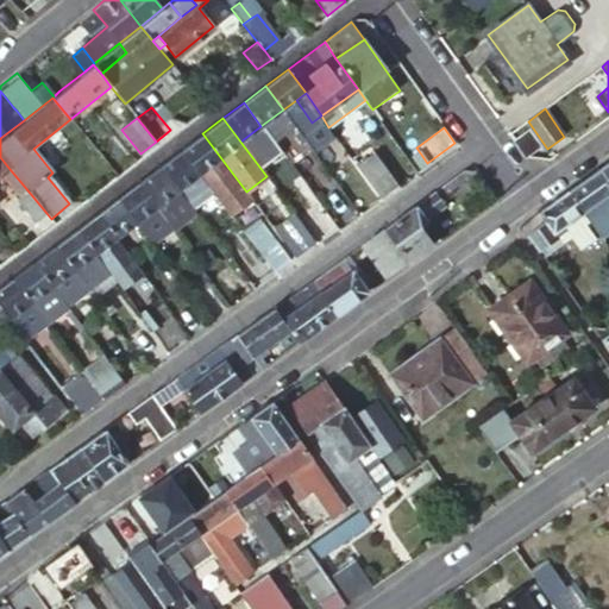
[(529,127),(512,140),(525,157),(541,145),(529,127)]
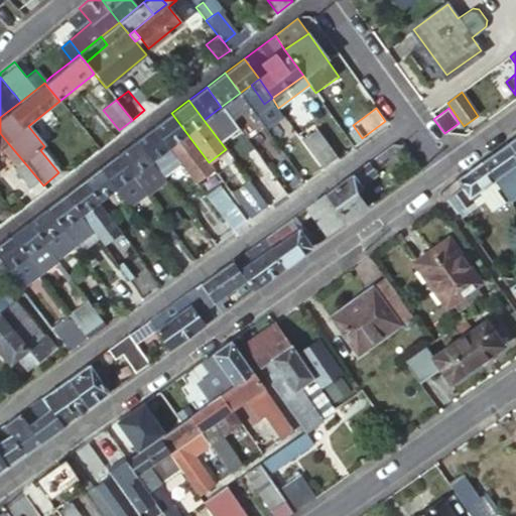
[(209,162),(171,113),(154,127),(169,147),(195,181),(213,168),(209,162)]
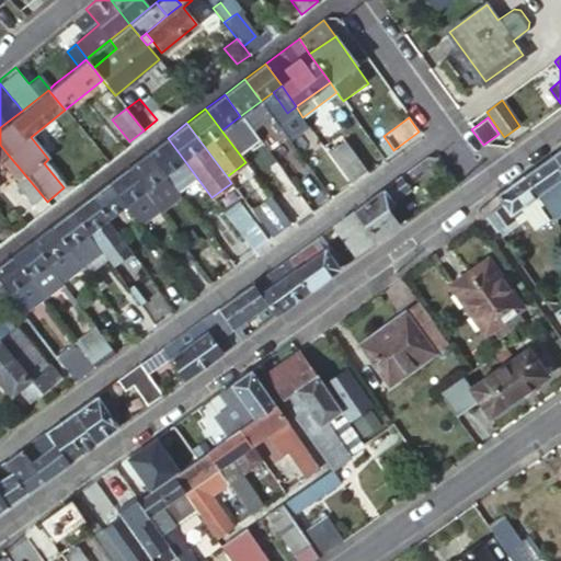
[(241,141),(276,192),(274,194),(293,220),(309,209),(255,132),(241,141)]
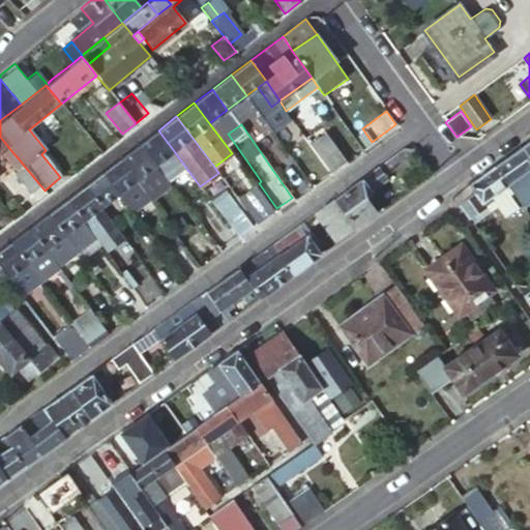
[(174,151),(158,130),(140,145),(155,166),(174,151)]
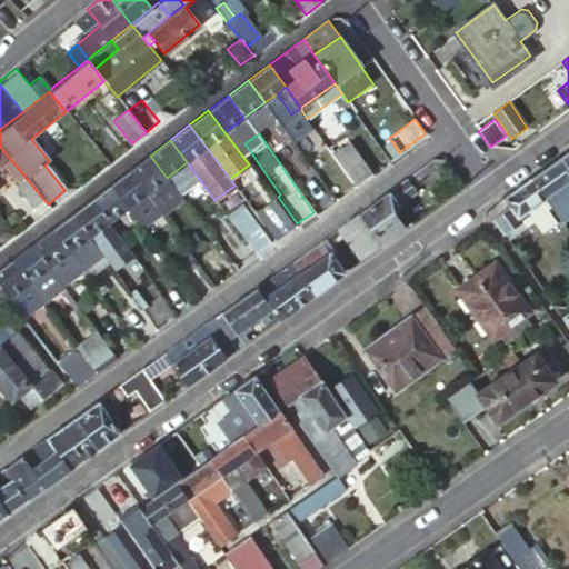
[(355,186),(371,175),(348,142),(332,153),(355,186)]
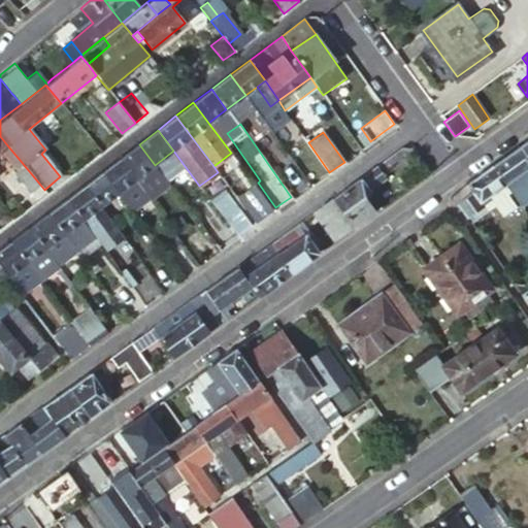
[(155,165),(139,144),(120,158),(135,178),(151,197),(163,188),(160,185),(166,179),(155,165)]
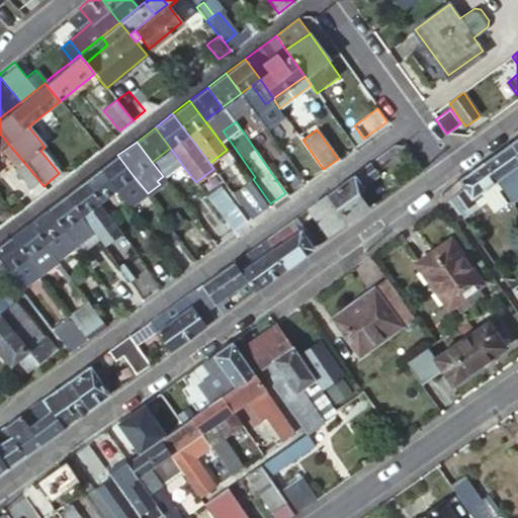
[(517,163),(517,153),(510,142),(484,160),(496,179),(517,163)]
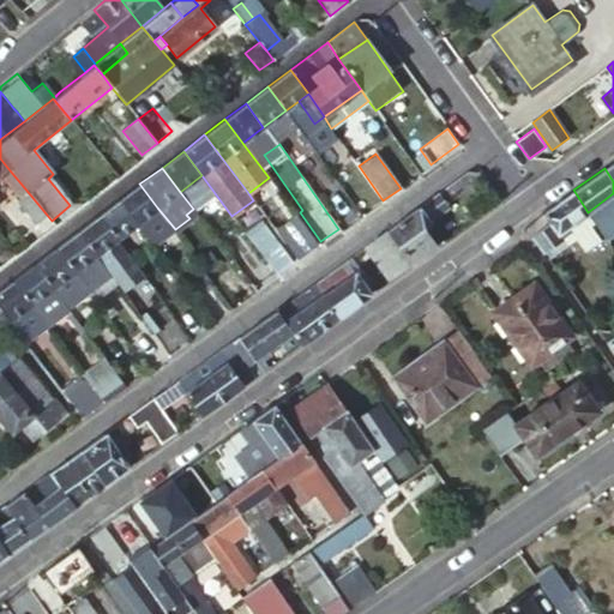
[(465,170),(444,187),(452,199),(482,178),(480,173),(465,170)]
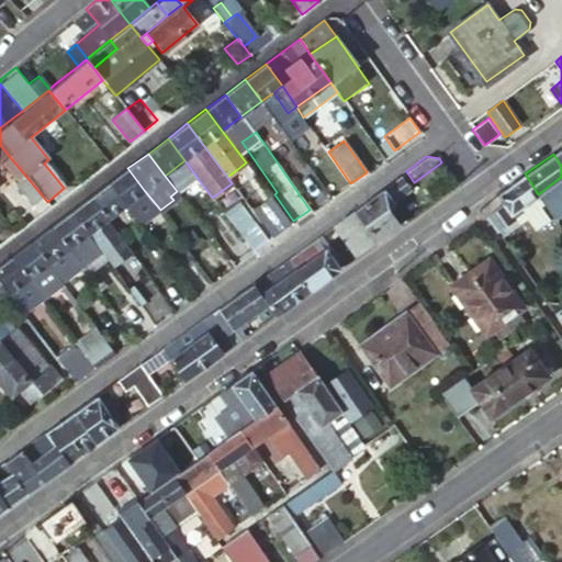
[(144,190),(127,168),(109,182),(125,204),(144,190)]
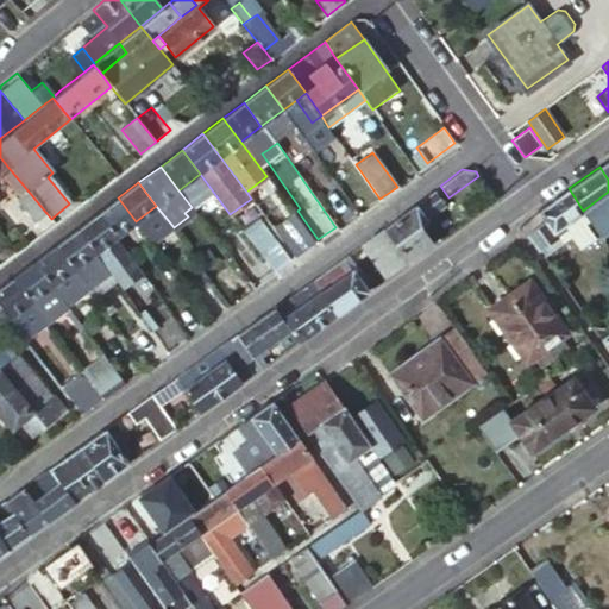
[(46,213),(23,184),(11,194),(35,224),(46,213)]
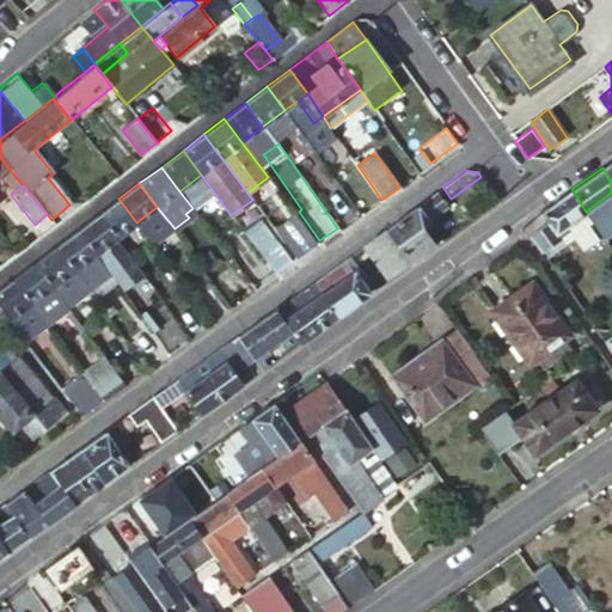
[(530,236),(537,245),(538,244),(546,256),(580,232),(588,243),(599,234),(583,213),(586,212),(571,189),(540,212),(549,222),(530,236)]
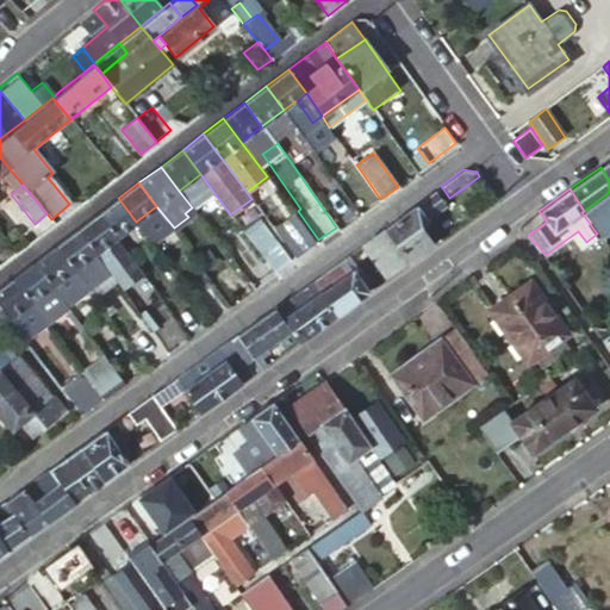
[(434,191),(383,228),(409,262),(433,244),(423,230),(448,211),(434,191)]
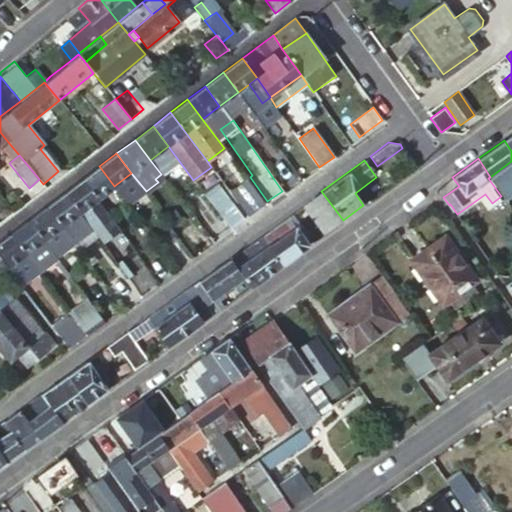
[(298,176),(300,179),(310,172),(303,161),(299,161),(295,163),(291,166),(298,176)]
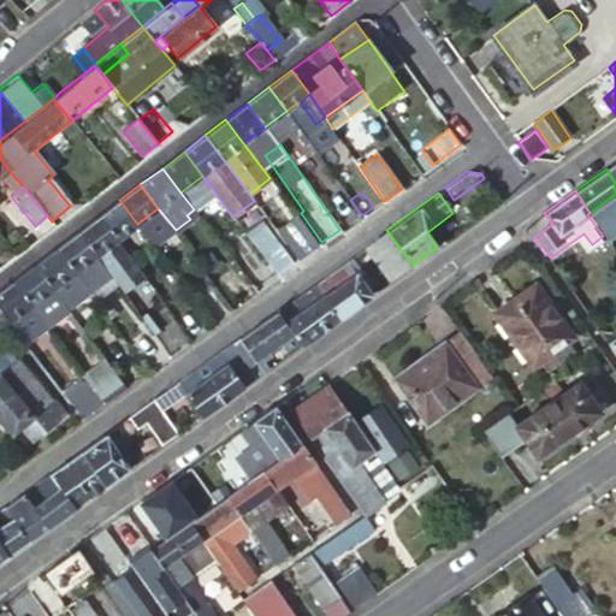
[(137,224),(119,200),(98,217),(116,241),(137,224)]
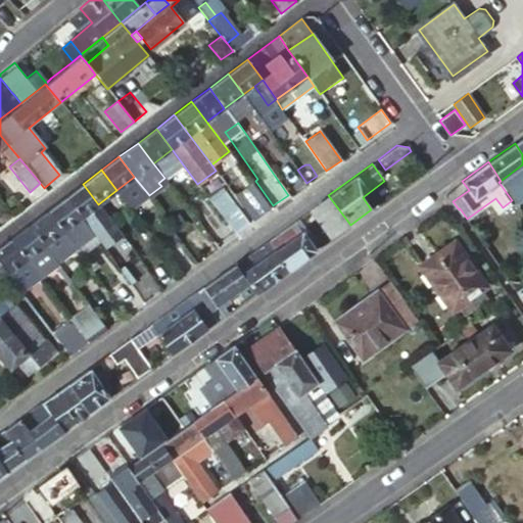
[(297,170),(293,173),(300,182),(304,180),(297,170)]
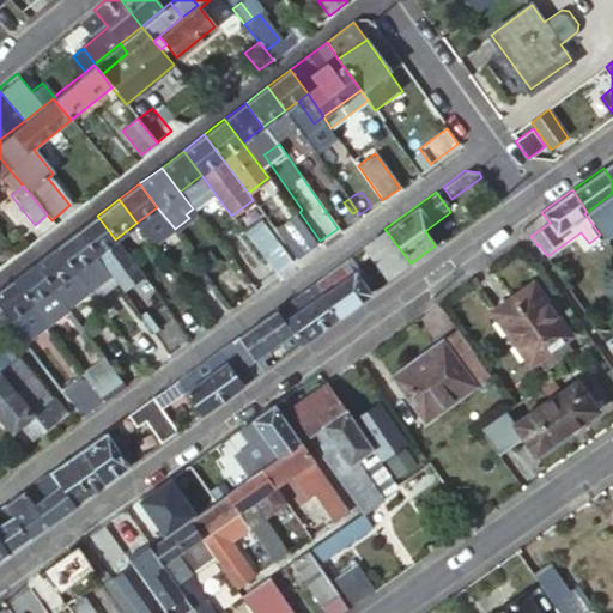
[(316,241),(295,213),(274,229),(295,258),(316,241)]
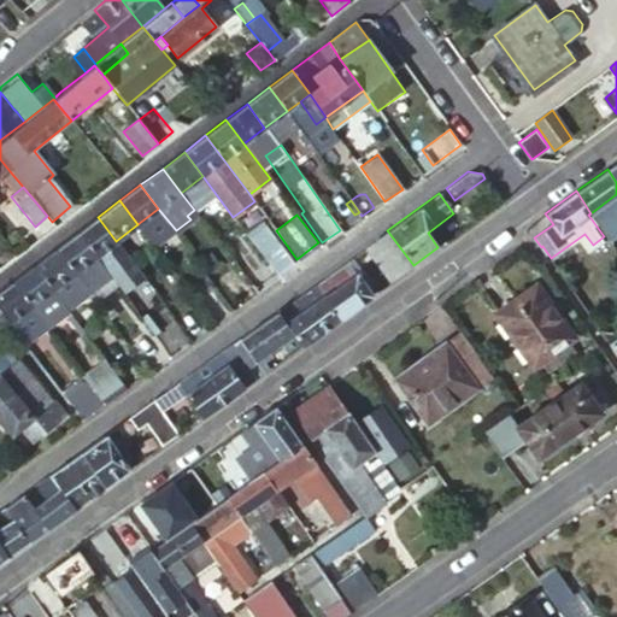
[(116,241),(98,217),(77,233),(95,257),(109,275),(117,285),(122,292),(142,276),(116,241)]
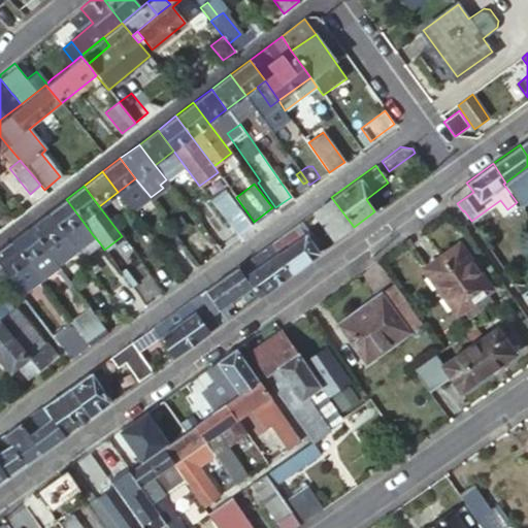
[(210,199),(236,234),(251,225),(224,190),(210,199)]
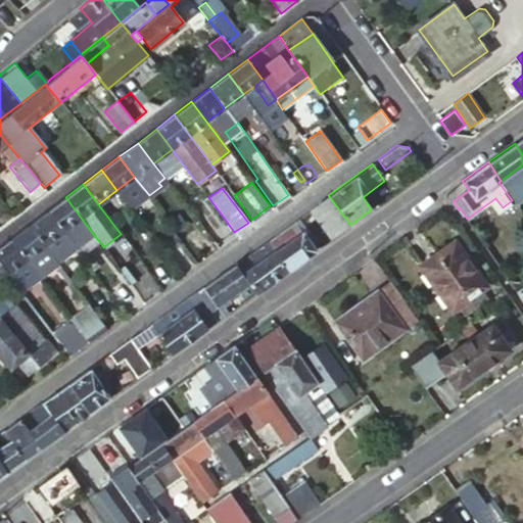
[(350,225),(328,195),(308,210),(329,240),(350,225)]
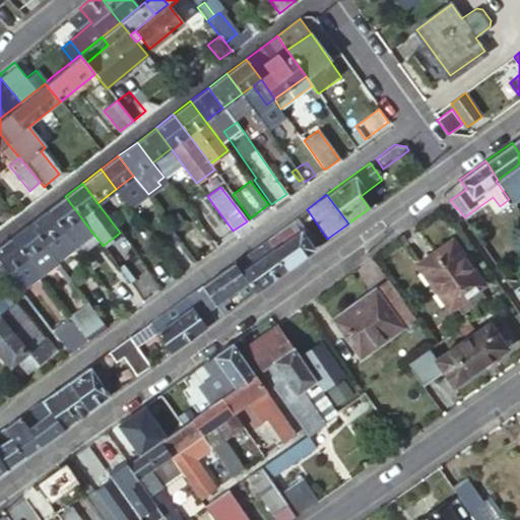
[(80,216),(65,196),(46,210),(61,231),(70,242),(73,246),(91,232),(80,216)]
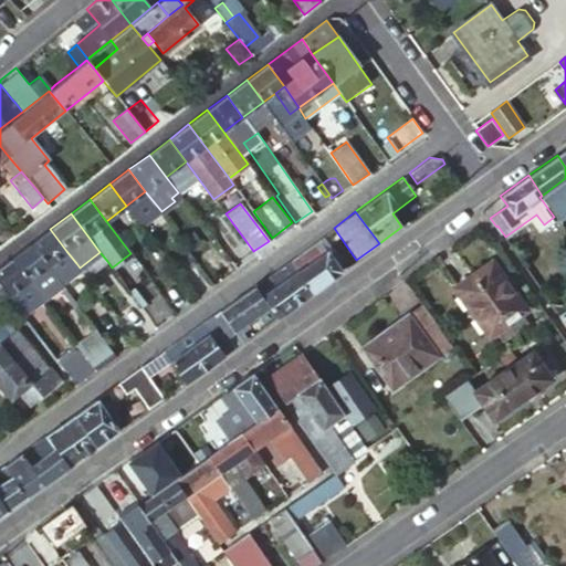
[(66,251),(50,229),(30,244),(48,266),(55,276),(56,279),(76,263),(66,251)]
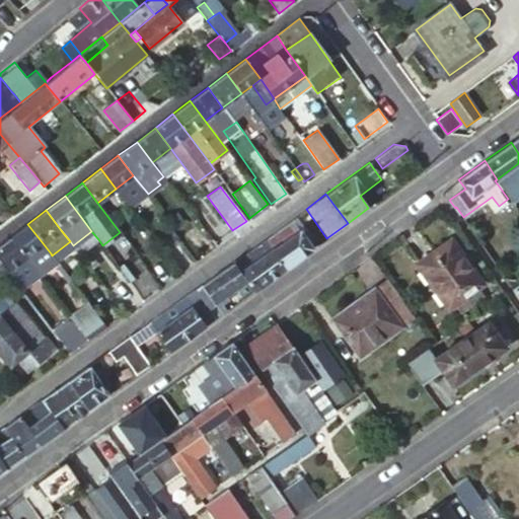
[(312,247),(293,219),(266,239),(285,268),(312,247)]
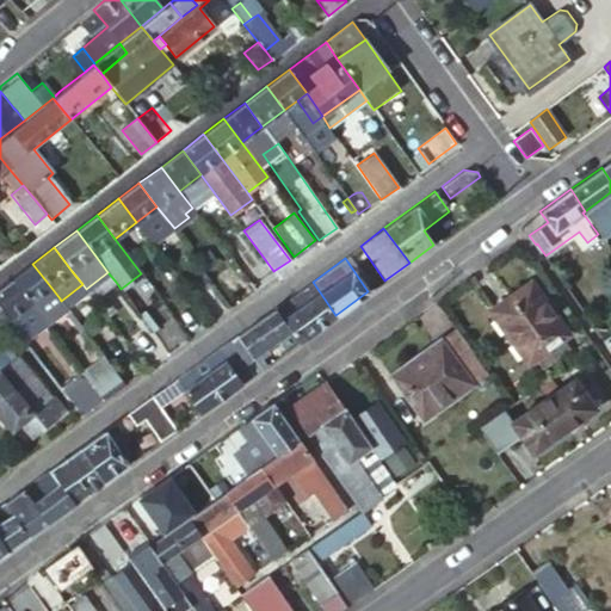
[(51,288),(32,264),(11,281),(37,315),(42,321),(63,304),(61,301),(60,298),(51,288)]
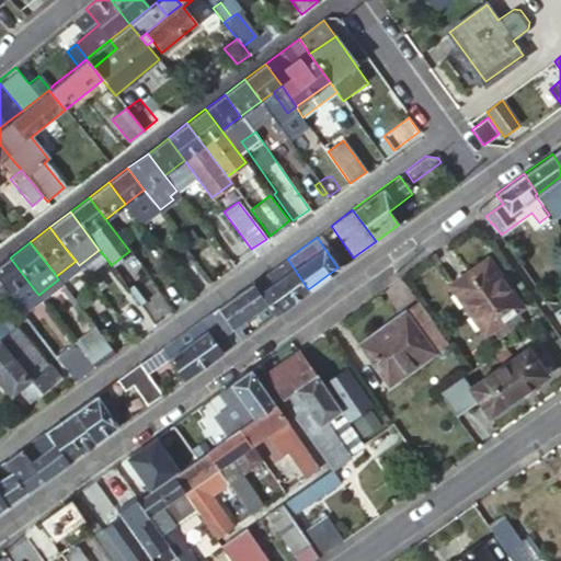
[(99,250),(79,265),(86,274),(92,268),(106,259),(99,250)]
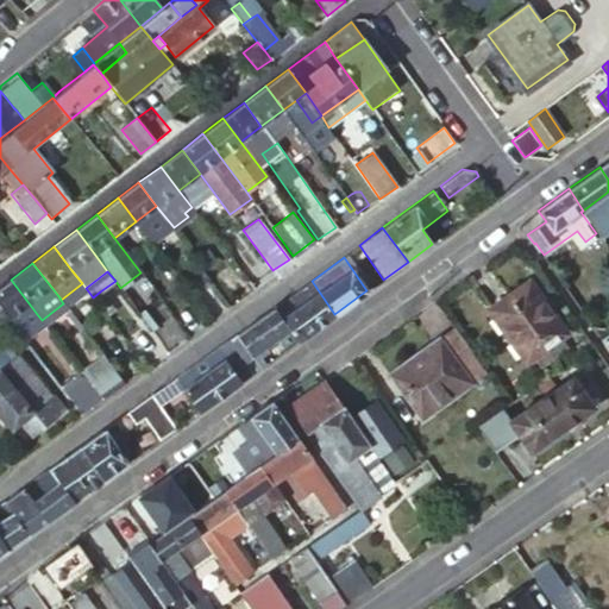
[(37,314),(11,280),(0,287),(0,309),(1,312),(20,336),(42,320),(37,314)]
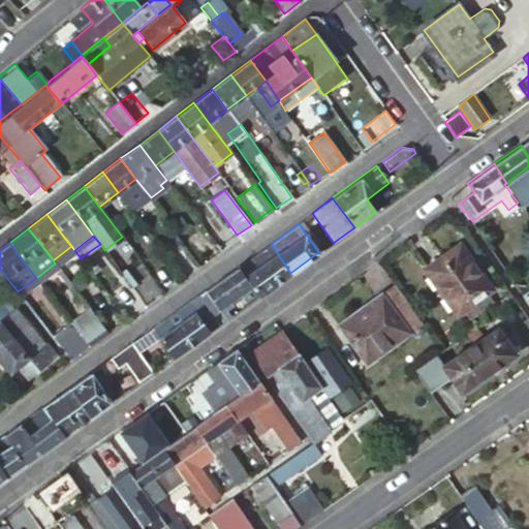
[(290,273),(271,244),(237,267),(252,287),(258,296),(290,273)]
